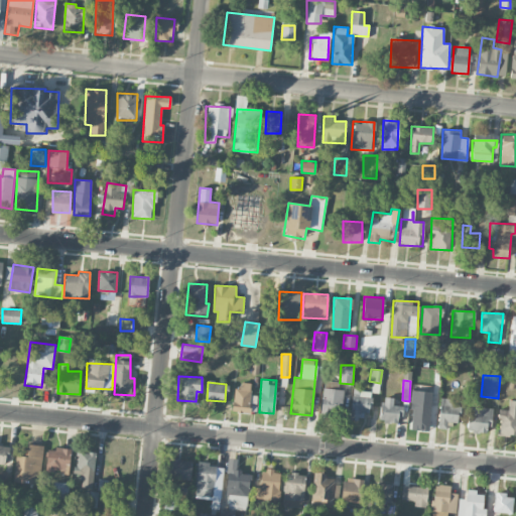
[(251,385),(234,384),(233,411),(250,412),(251,385)]
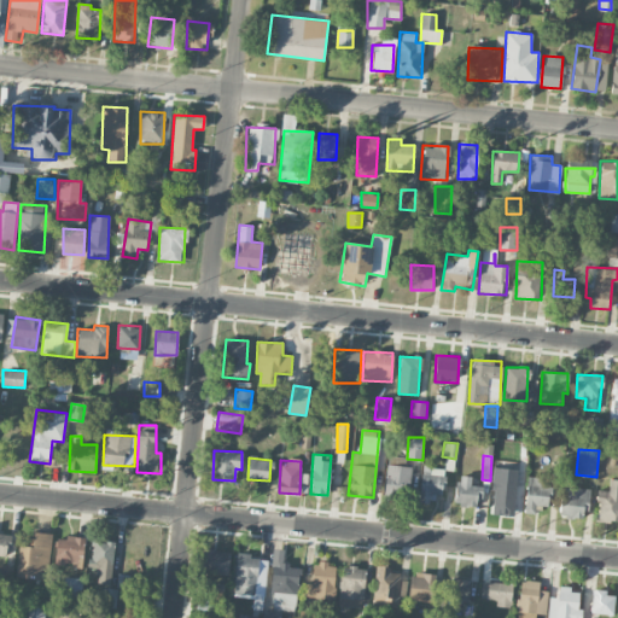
[(410,466),(386,465),(385,495),(400,495),(400,490),(409,491),(410,466)]
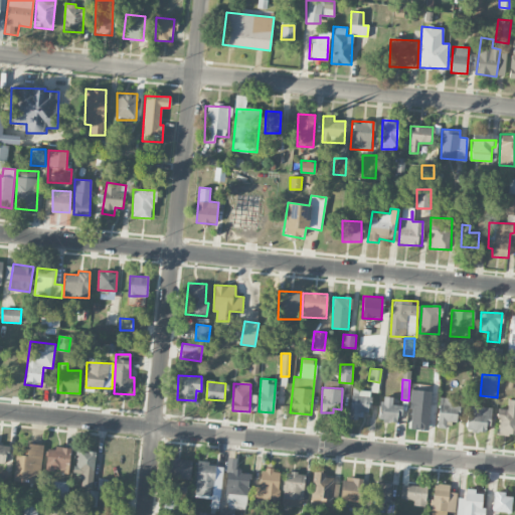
[(368,412),(371,390),(352,389),(349,418),(360,419),(361,411),(368,412)]
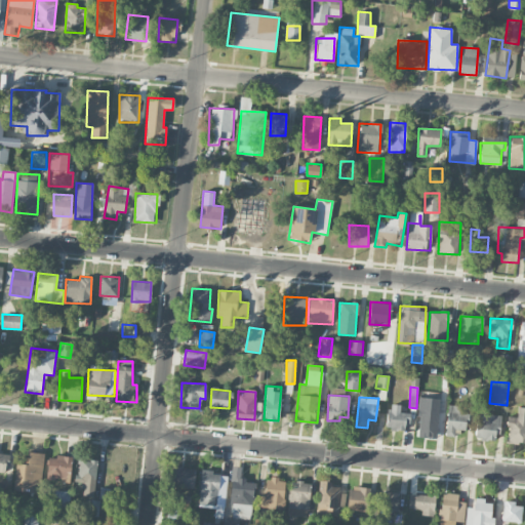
[(416,436),(436,438),(440,399),(420,397),(416,436)]
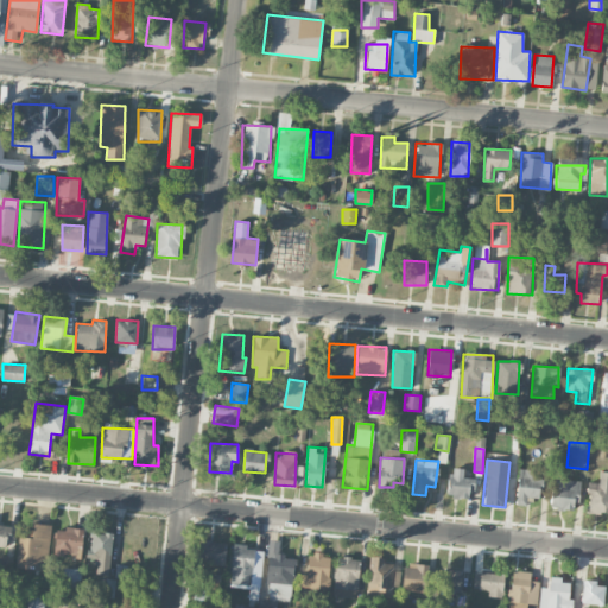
[(470,498),(472,477),(463,477),(463,468),(449,468),(448,496),(470,498)]
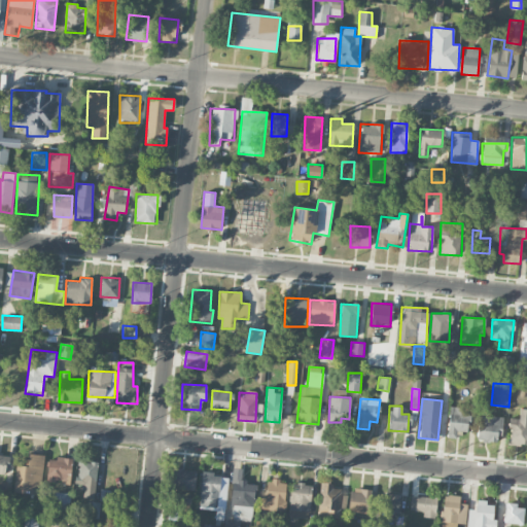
[(467,431),(468,408),(449,407),(448,437),(457,437),(457,431),(467,431)]
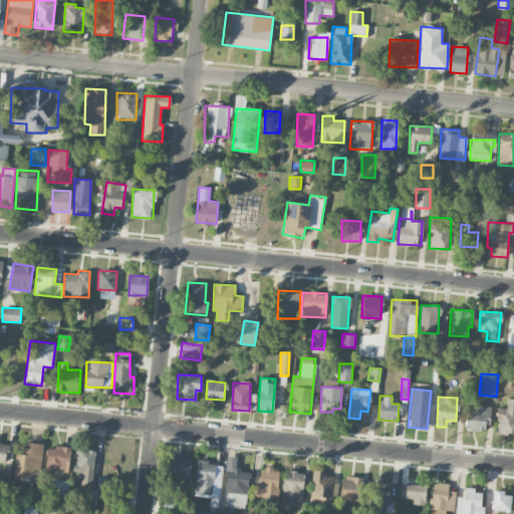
[(513,399),(507,399),(506,409),(498,408),(496,433),(513,434),(513,399)]
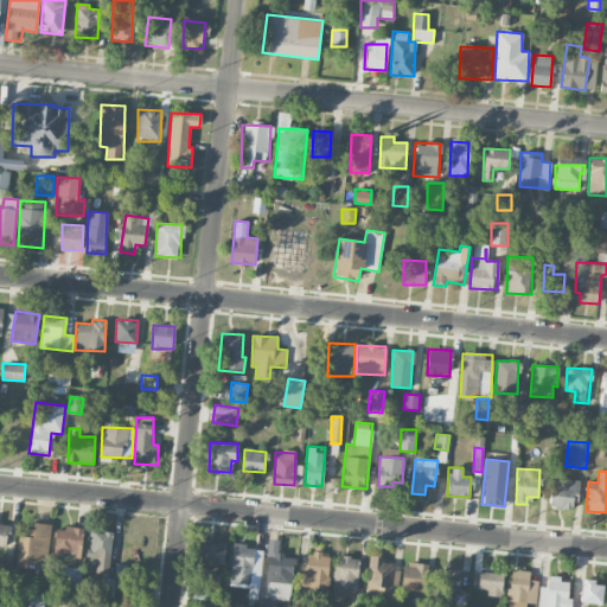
[(576,509),(576,479),(551,478),(550,508),(576,509)]
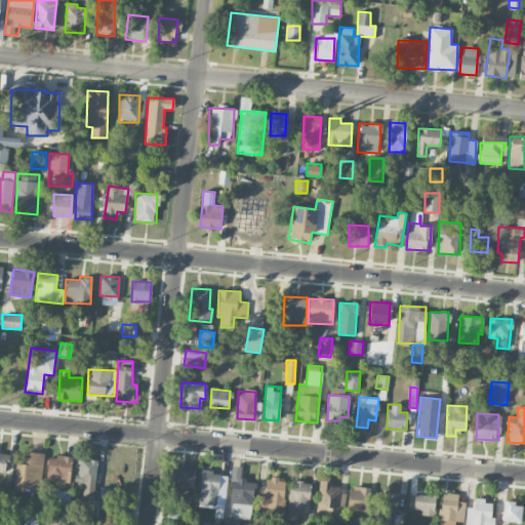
[(45,453),(30,451),(28,465),(17,463),(13,489),(40,493),(45,453)]
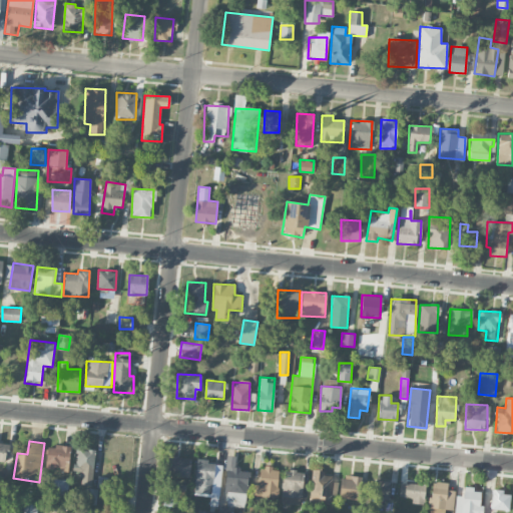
[(45,467),(68,469),(70,447),(48,445),(45,467)]
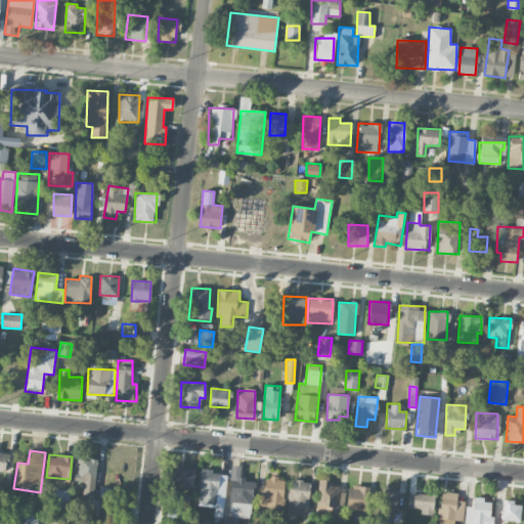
[(83,481),(82,494),(94,495),(97,460),(78,459),(76,481),(83,481)]
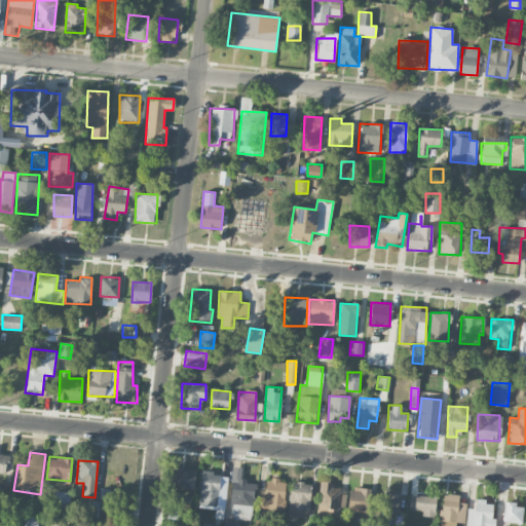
[(256,482),(239,481),(241,467),(234,466),(229,520),(226,520),(225,525),(236,525),(237,521),(252,522),(256,482)]
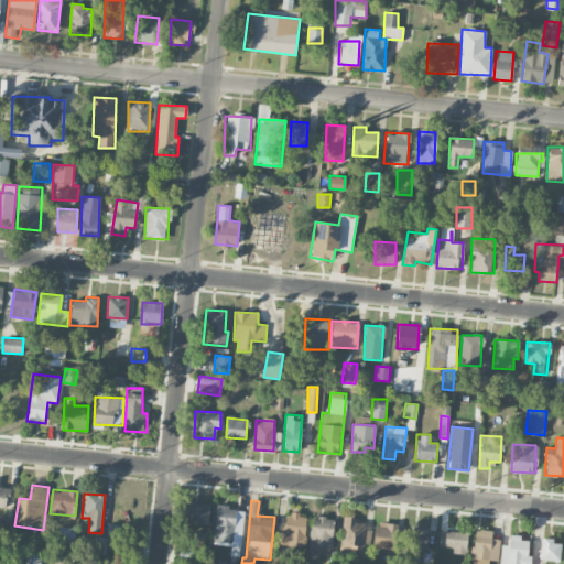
[(185,523),(209,524),(209,502),(186,501),(185,523)]
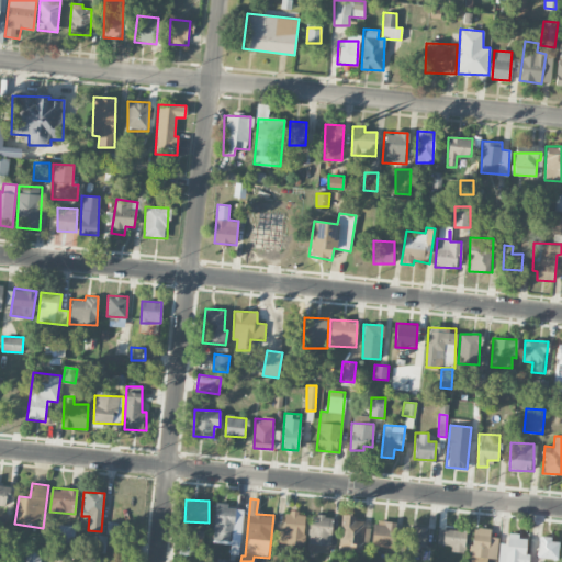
[(213,539),(231,541),(229,553),(239,554),(244,507),(215,505),(213,539)]
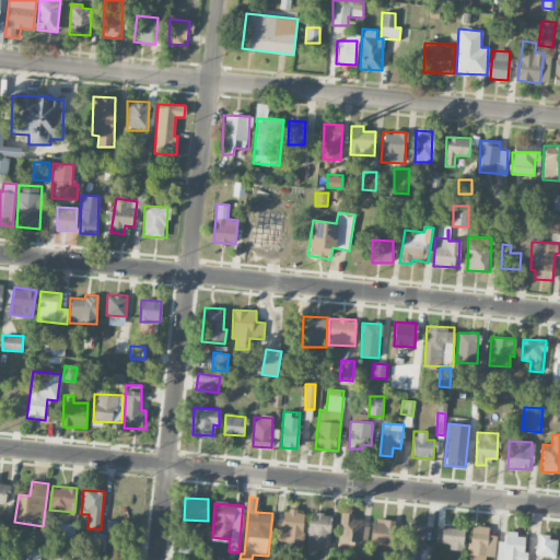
[(282,529),(276,529),(275,540),(303,541),(304,511),(283,510),(282,529)]
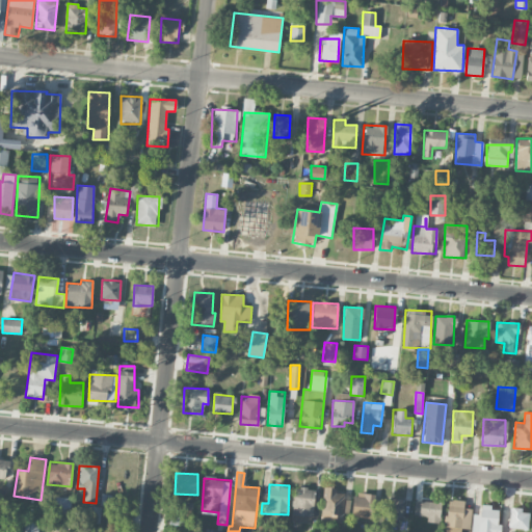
[(0,499),(9,499),(9,486),(0,486),(0,499)]
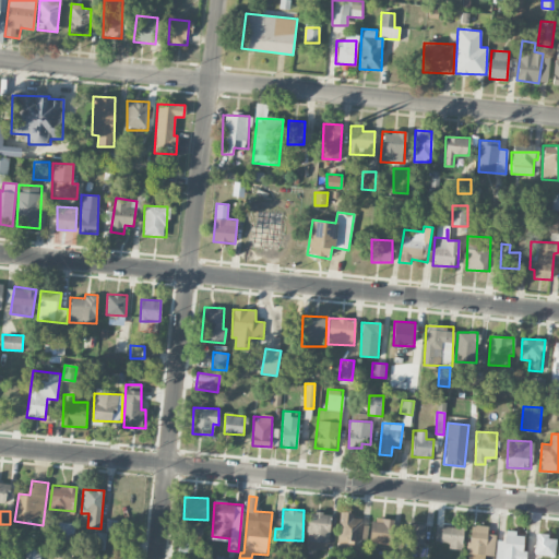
[(307,549),(329,550),(330,513),(309,512),(307,549)]
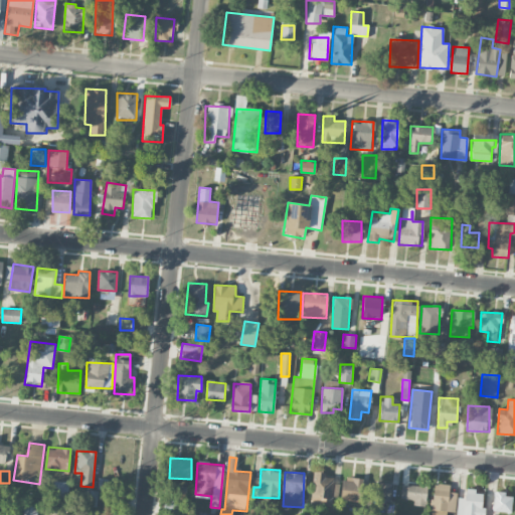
[(311,505),(336,506),(338,478),(326,478),(326,472),(313,472),(311,505)]
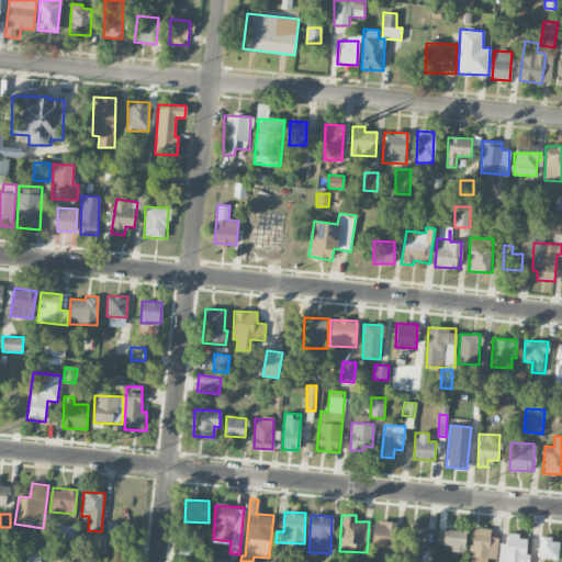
[(373,520),(371,548),(393,550),(396,523),(373,520)]
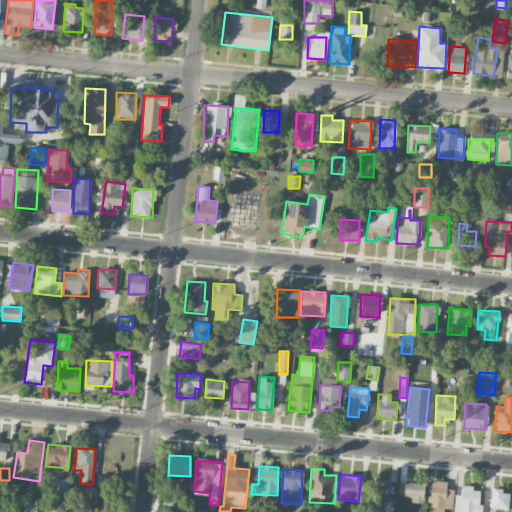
[(369,497),(387,498),(389,480),(371,478),(369,497)]
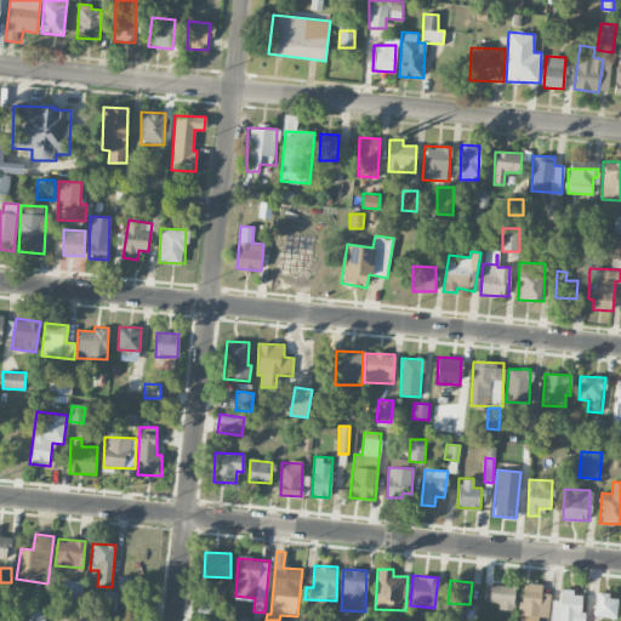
[(551,594),(541,593),(542,584),(522,582),(519,620),(537,620),(539,617),(548,617),(551,594)]
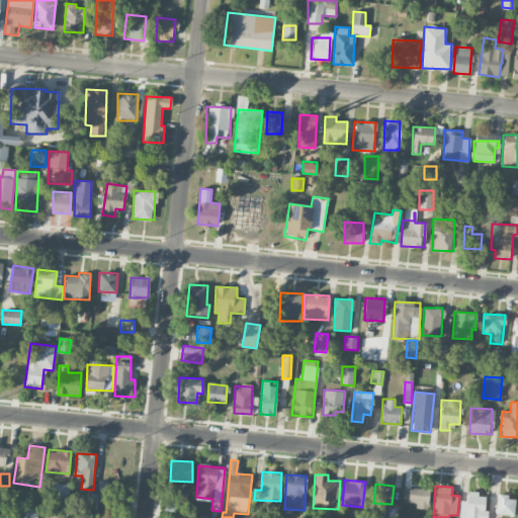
[(428,509),(429,489),(404,488),(403,502),(416,502),(416,509),(428,509)]
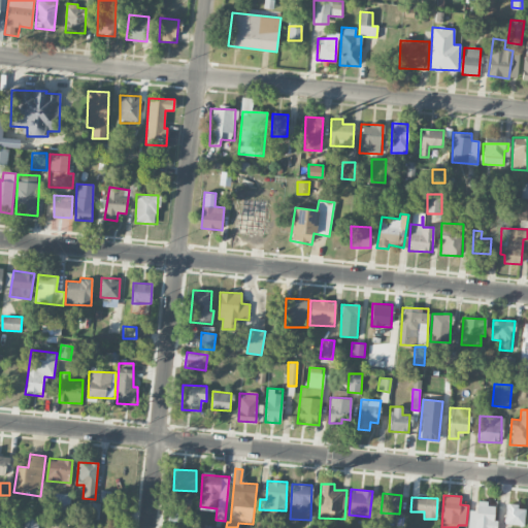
[(99,519),(100,503),(86,502),(86,519),(99,519)]
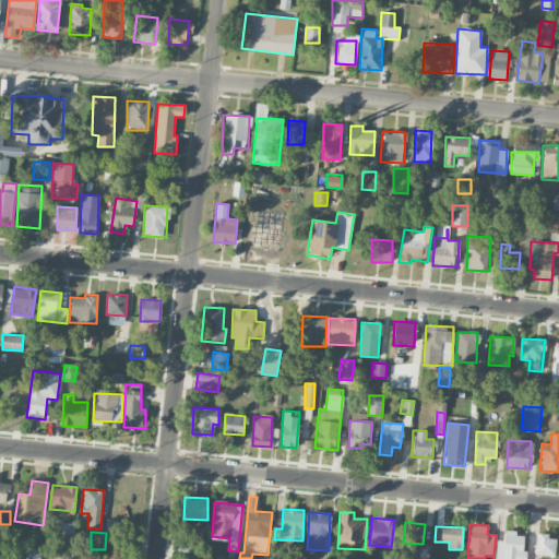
[(525,558),(526,550),(523,550),(524,533),(506,533),(504,540),(497,539),(495,558),(525,558)]
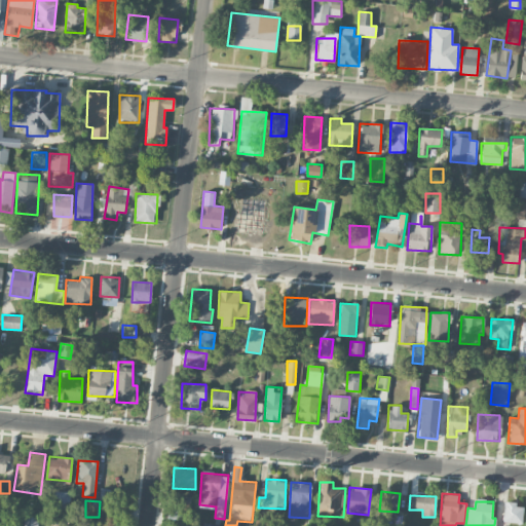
[(523,504),(504,503),(503,523),(522,523),(523,504)]
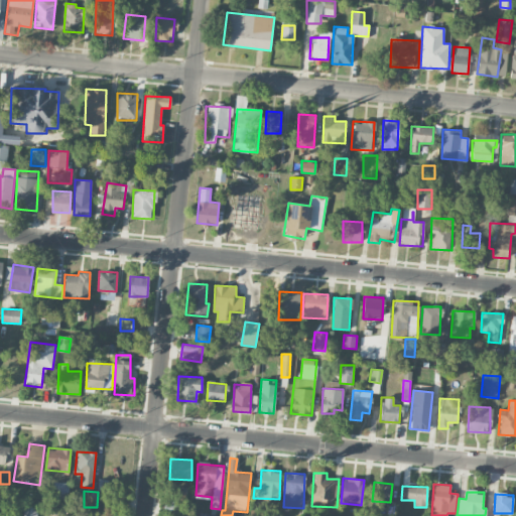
[(166,511),(175,509),(173,500),(164,503),(166,511)]
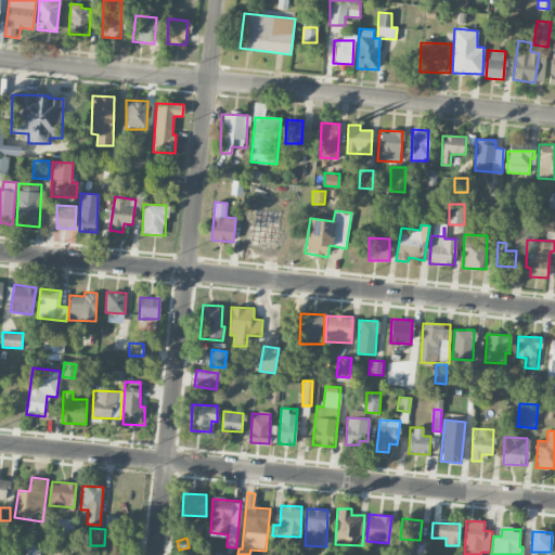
[(38,554),(39,544),(26,543),(25,554),(38,554)]
